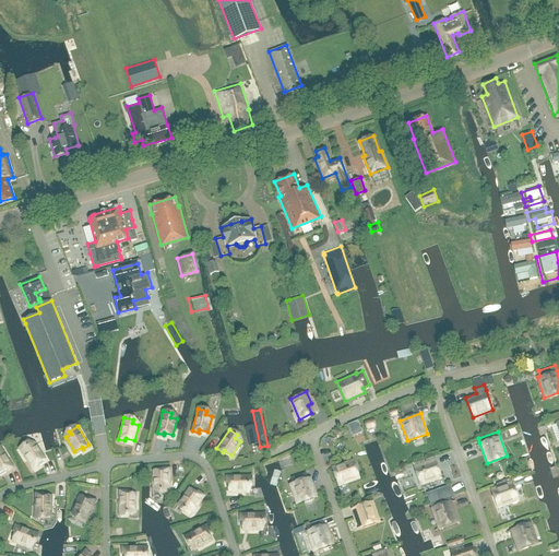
[(21,449),(33,468),(38,464),(37,462),(45,457),(36,444),(31,447),(28,444),(21,449)]
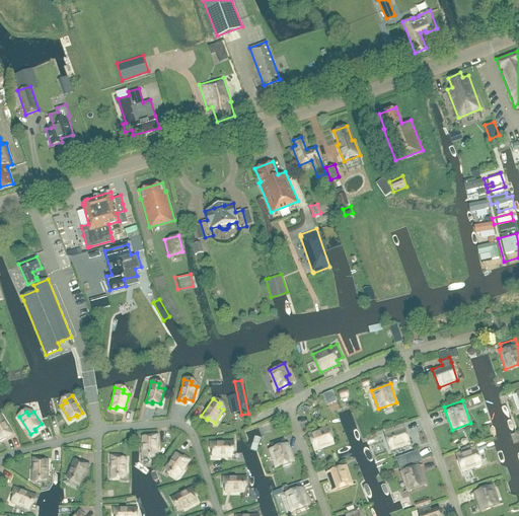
[(12,432),(1,415),(0,415),(0,437),(6,434),(7,435),(12,432)]
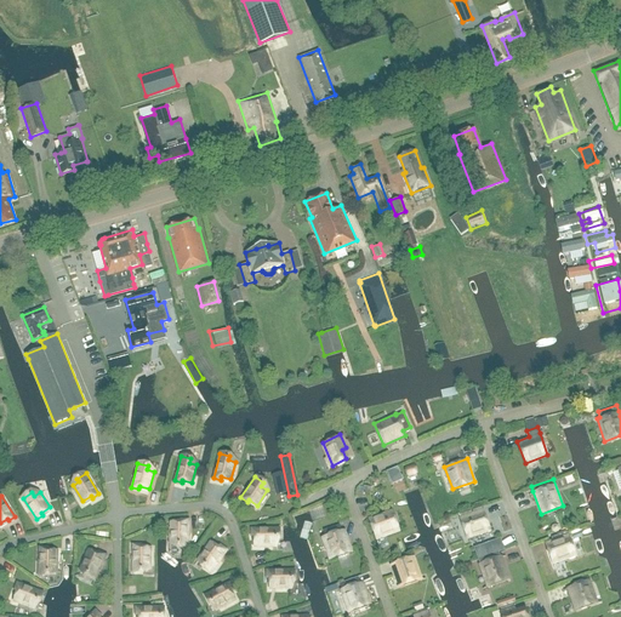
[(459,513),(460,518),(466,536),(490,527),(485,514),(476,516),(474,513),(472,508),(459,513)]
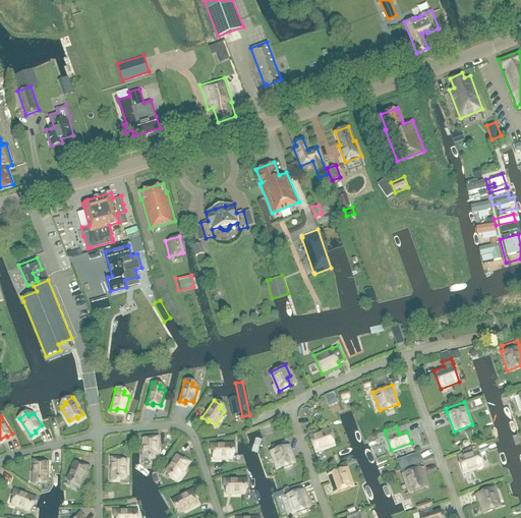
[(315,451),(335,444),(329,428),(317,433),(319,437),(310,439),(315,451)]
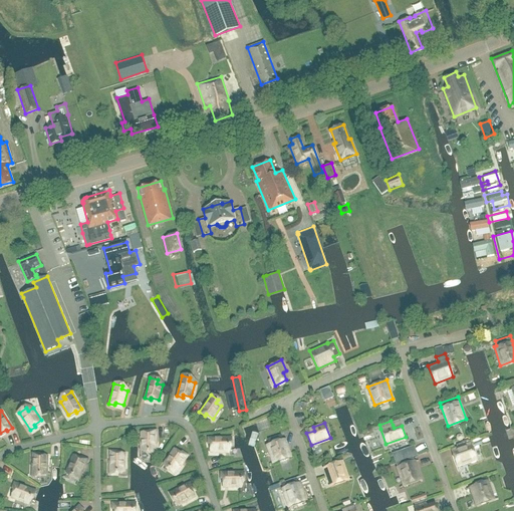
[(156,450),(156,429),(150,429),(150,432),(141,431),(141,447),(147,447),(147,450),(156,450)]
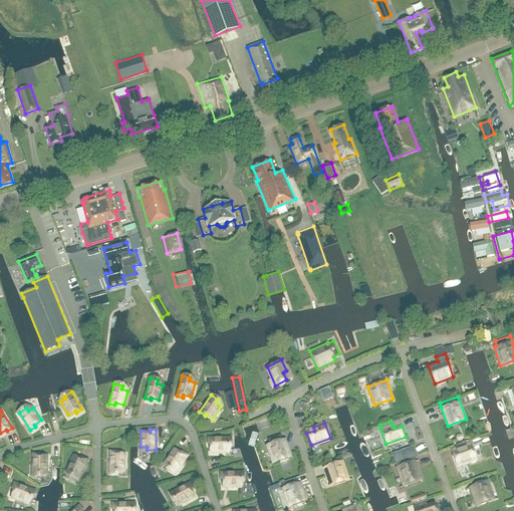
[(248,443),(254,445),(258,432),(252,430),(248,443)]
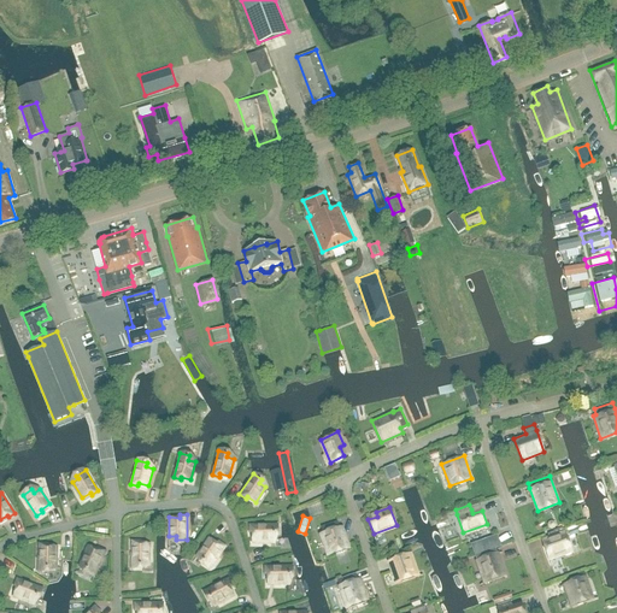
[(341,525),(340,525),(338,519),(321,524),(323,531),(319,532),(327,555),(350,547),(341,525)]
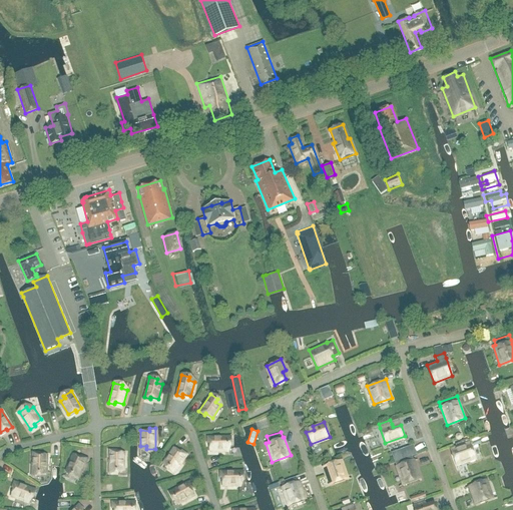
[(228,435),(207,435),(207,442),(210,442),(210,450),(225,450),(225,444),(228,444),(228,435)]
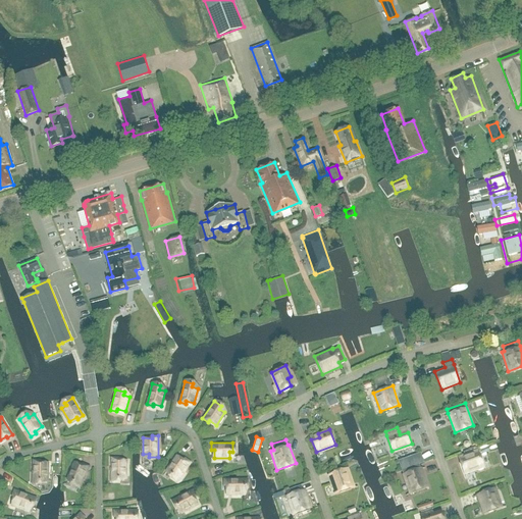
[(464,472),(483,465),(478,450),(466,454),(468,457),(460,460),(464,472)]
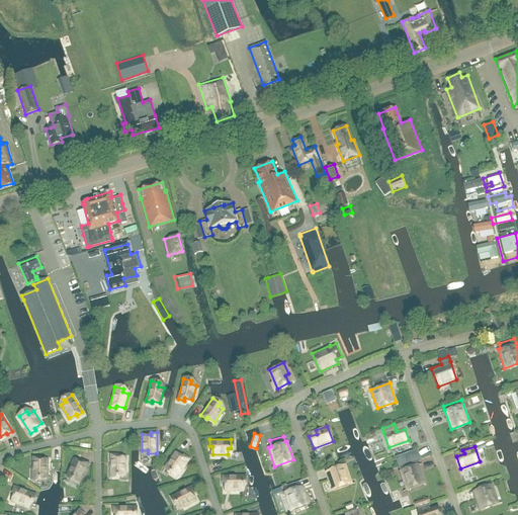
[(415,447),(402,452),(404,458),(417,454),(415,447)]
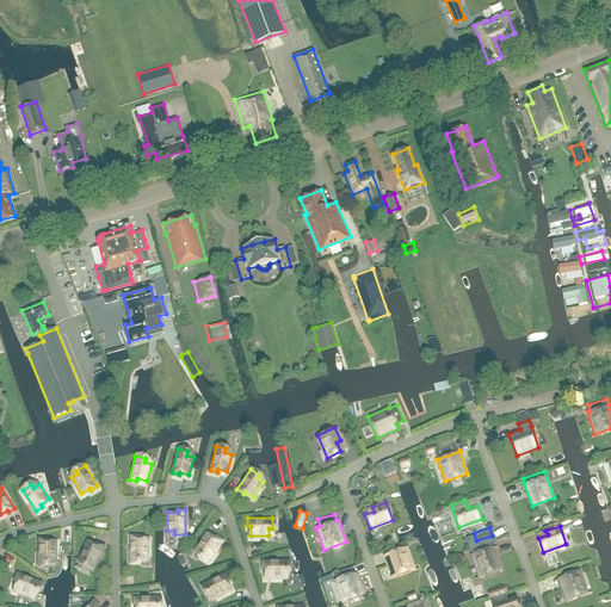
[(209,559),(222,539),(216,536),(215,538),(207,532),(197,546),(202,551),(201,553),(209,559)]
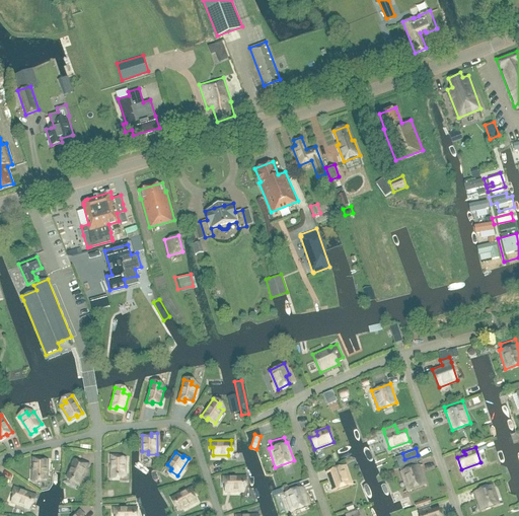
[(118,454),(110,454),(110,475),(120,475),(120,472),(126,472),(126,456),(118,456),(118,454)]
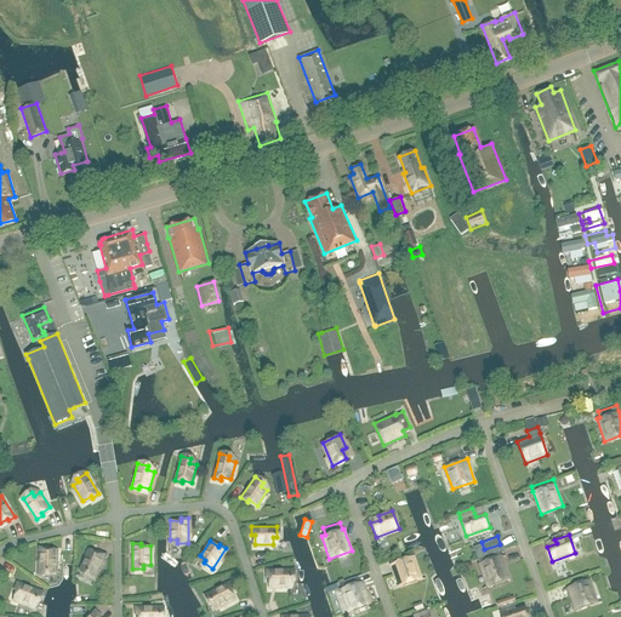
[(47,546),(39,546),(39,571),(50,571),(50,567),(57,567),(57,549),(47,549),(47,546)]
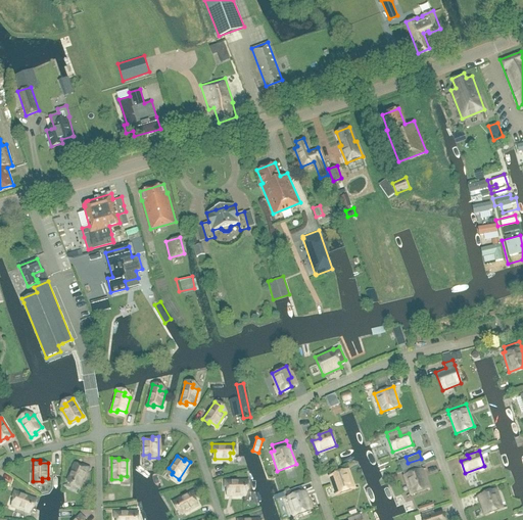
[(81,485),(89,466),(84,464),(83,466),(75,462),(68,476),(74,479),(73,482),(81,485)]
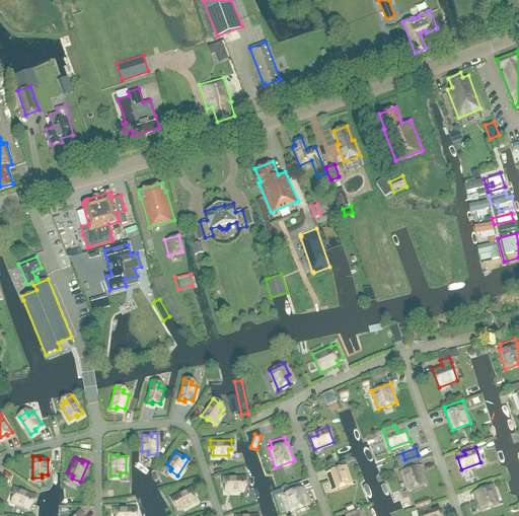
[(401,470),(399,471),(406,490),(425,483),(418,464),(417,460),(400,466),(401,470)]
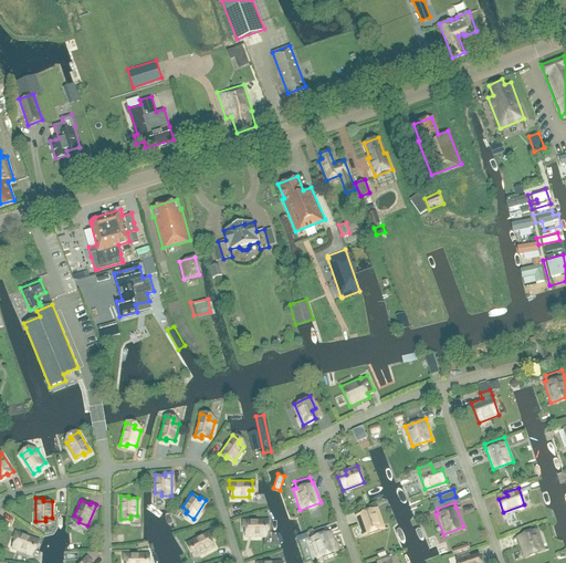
[(364,534),(384,528),(376,507),(356,514),(364,534)]
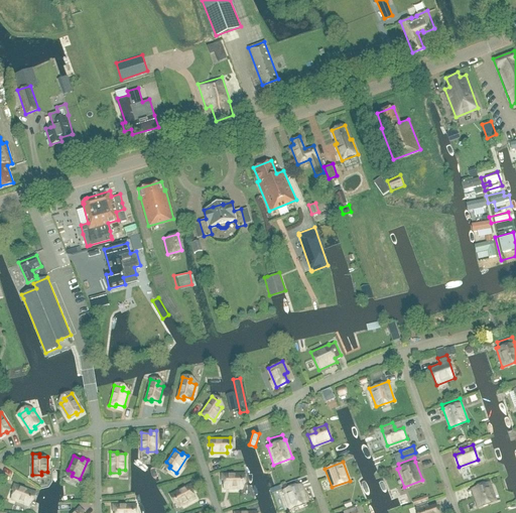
[(243,473),(222,473),(222,479),(224,479),(224,488),(239,488),(239,482),(243,482),(243,473)]
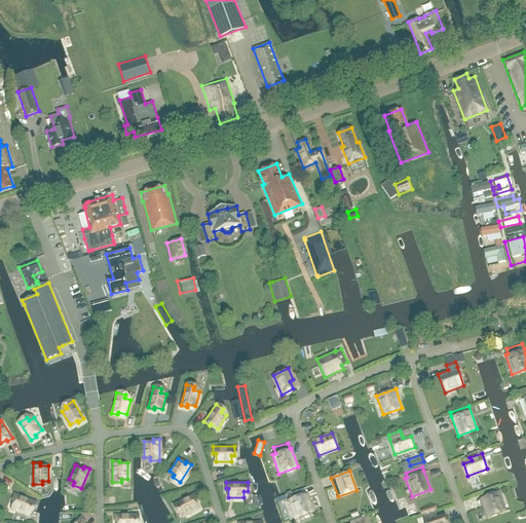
[(498,490),(480,497),(487,516),(505,510),(498,490)]
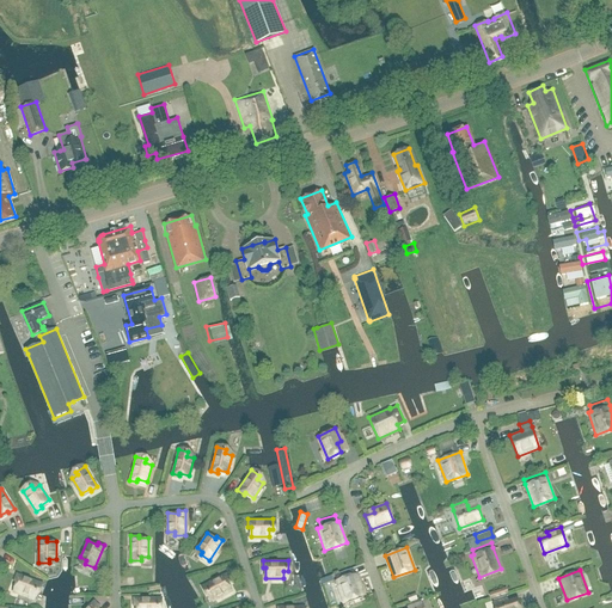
[(41,582),(17,572),(14,579),(17,581),(13,590),(31,596),(34,590),(37,591),(41,582)]
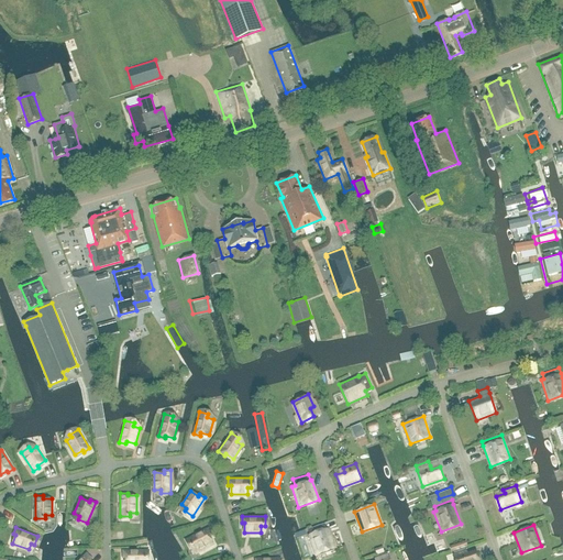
[(211,534),(208,527),(188,538),(192,547),(195,545),(198,550),(213,542),(209,535),(211,534)]
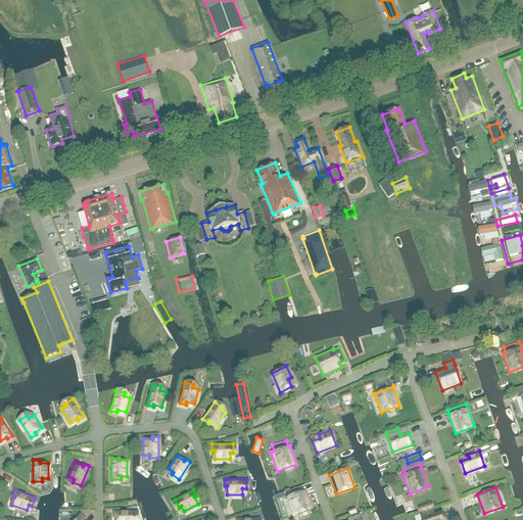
[(293,515),(312,509),(305,489),(287,497),(293,515)]
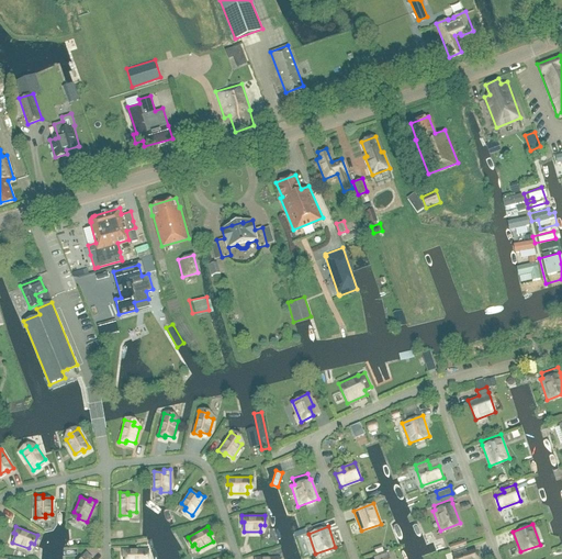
[(451,550),(463,546),(467,545),(464,539),(449,544),(451,550)]
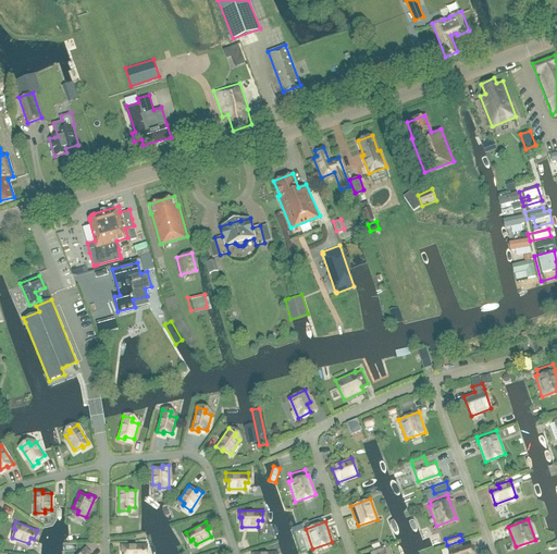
[(459,541),(447,545),(448,549),(450,553),(473,553),(471,545),(462,549),(461,544),(459,541)]
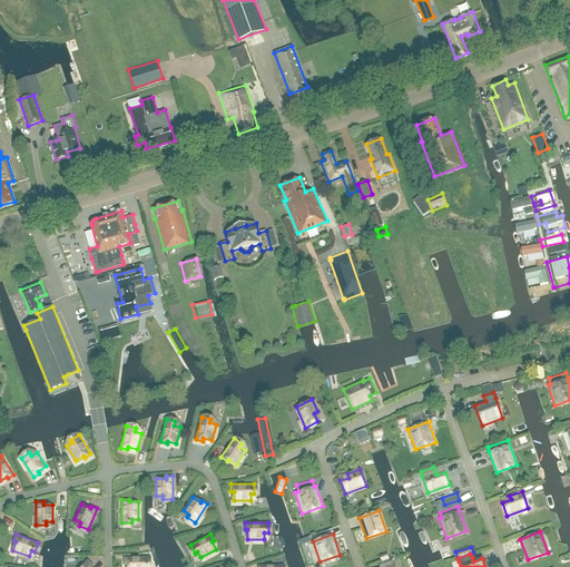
[(148,556),(125,557),(125,564),(127,564),(127,566),(144,566),(145,566),(148,566),(148,556)]
